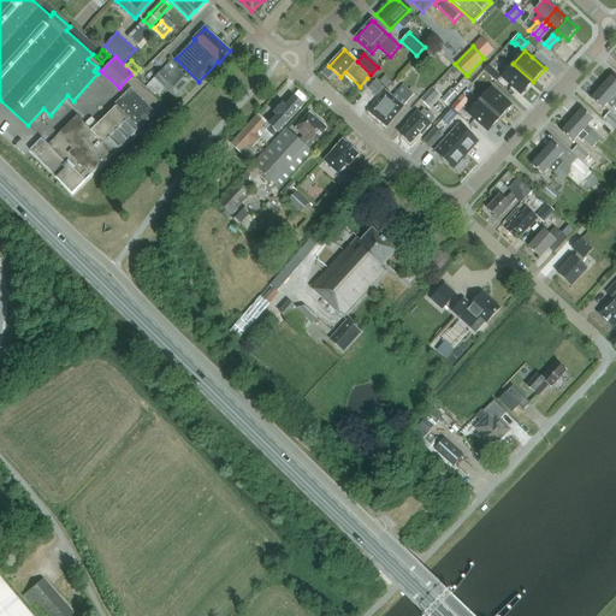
[(175,98),(191,81),(171,60),(154,77),(175,98)]
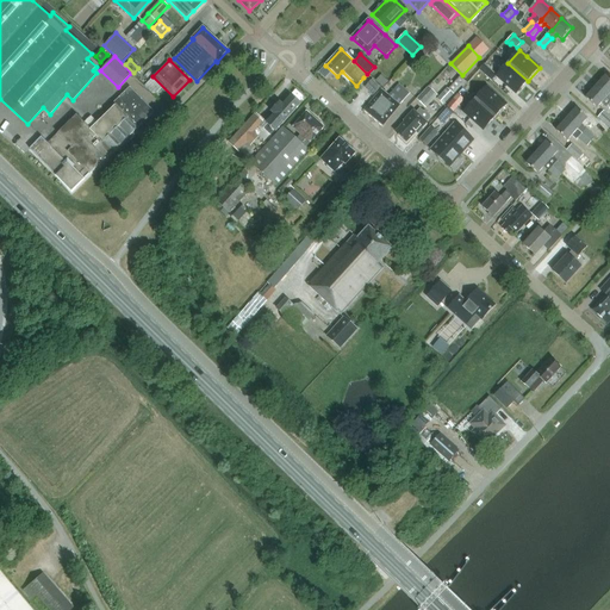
[(508,63),(496,76),(516,94),(528,81),(508,63)]
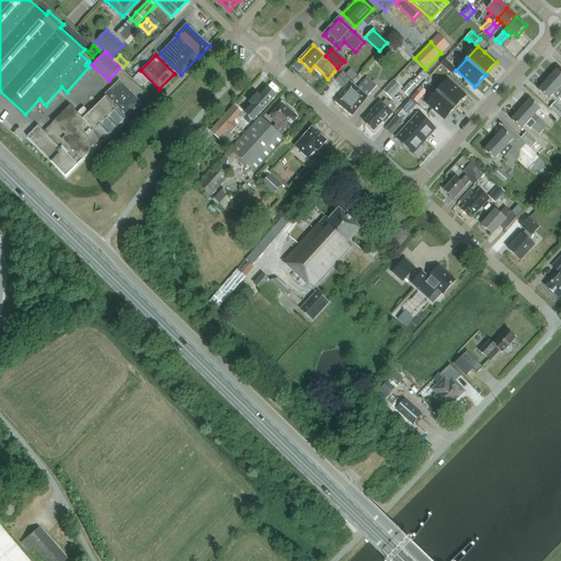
[(560,73),(557,70),(548,80),(560,92),(560,73)]
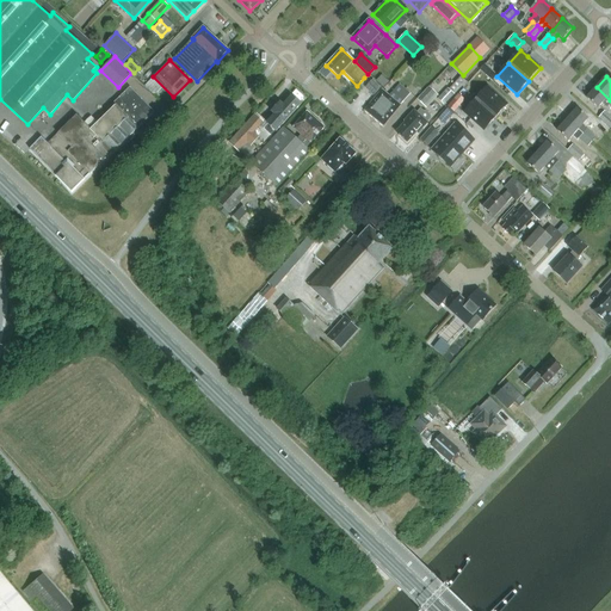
[(365,87),(374,96),(381,88),(372,80),(365,87)]
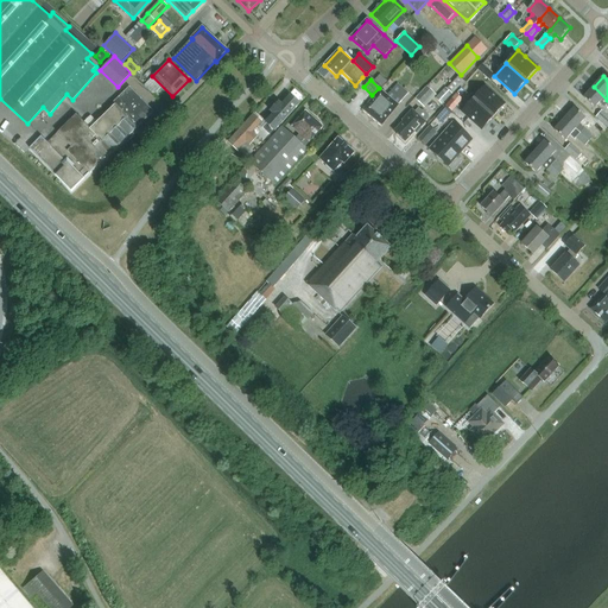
[(379,90),(371,101),(363,111),(381,126),(409,94),(398,84),(387,96),(386,95),(379,90)]
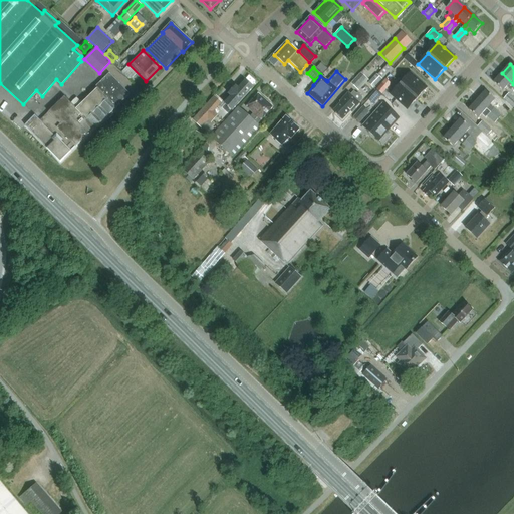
[(411,72),(401,84),(417,98),(427,87),(411,72)]
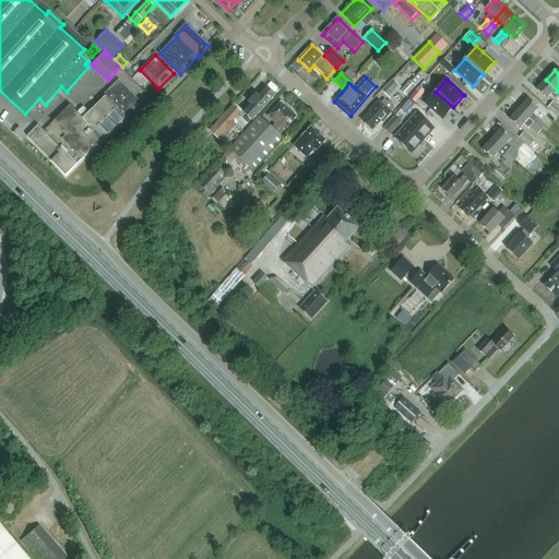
[(388,96),(397,85),(393,80),(382,91),(388,96)]
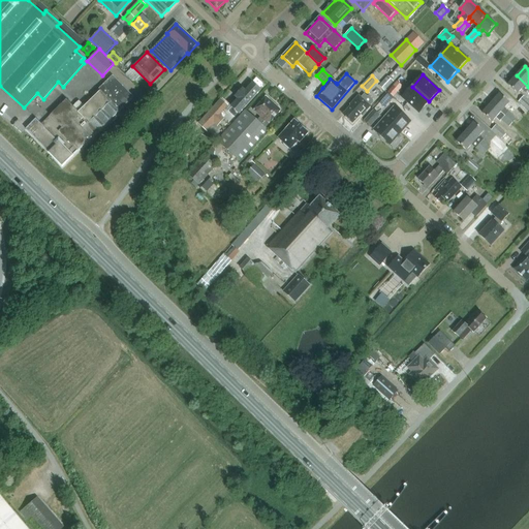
[(526,93),(526,92),(528,94),(528,87),(517,75),(507,85),(518,94),(522,90),(526,93)]
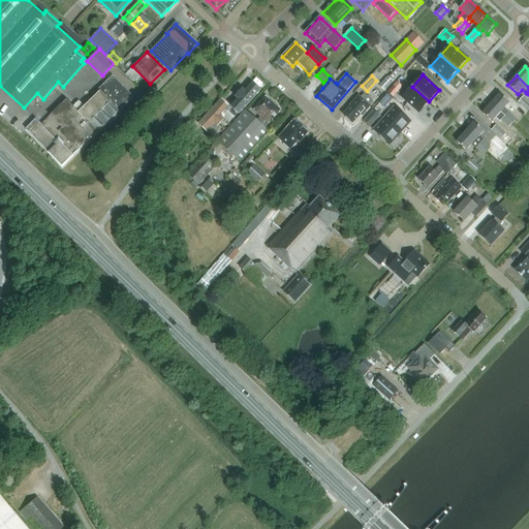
[(41,123),(36,119),(27,129),(56,158),(63,165),(71,158),(120,111),(134,96),(114,76),(99,89),(101,91),(78,112),(66,100),(41,123)]
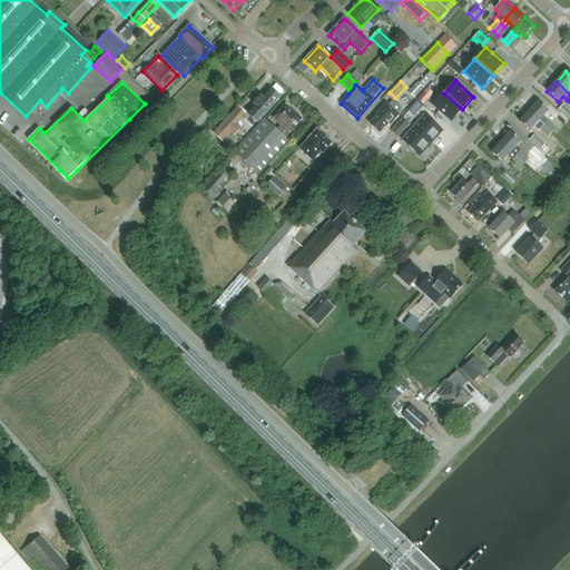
[(409,92),(414,98),(424,88),(418,82),(409,92)]
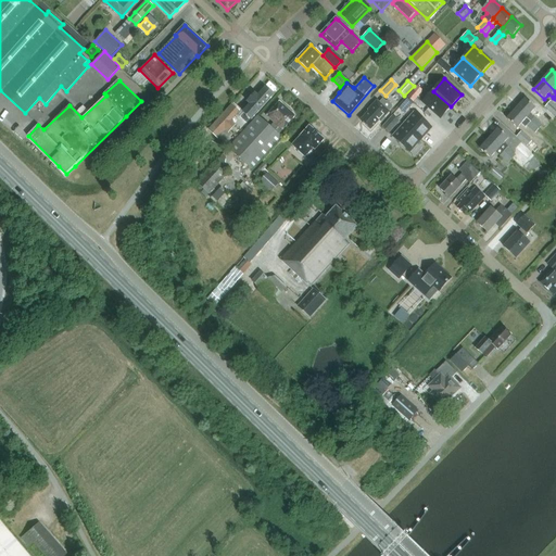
[(258,96),(255,93),(248,102),(250,104),(239,116),(247,124),(273,96),(265,89),(258,96)]
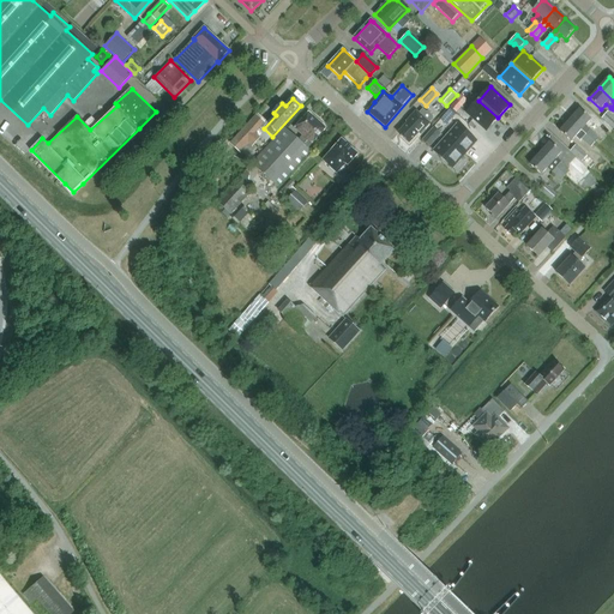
[(456,100),(449,107),(455,113),(462,106),(456,100)]
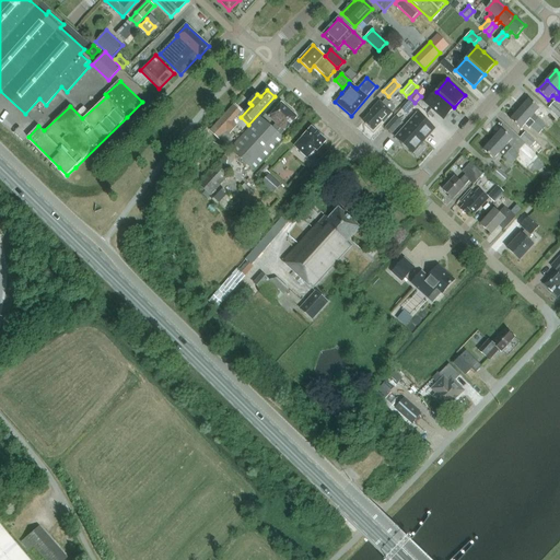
[(454,107),(436,92),(426,104),(443,119),(454,107)]
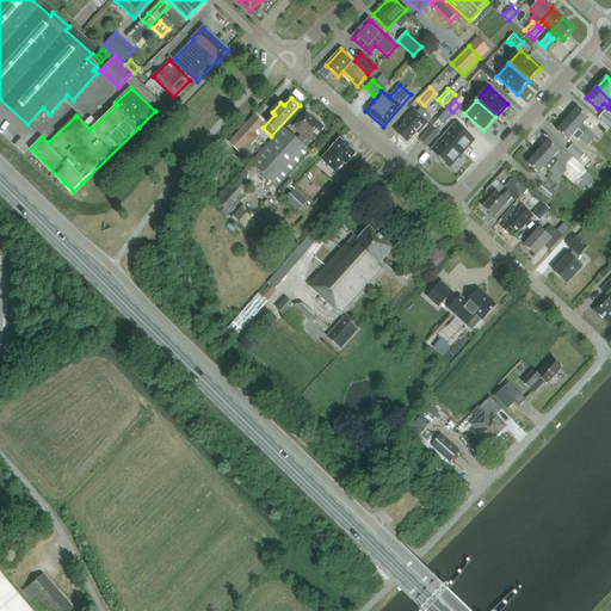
[(414,110),(405,122),(406,123),(396,133),(407,142),(415,131),(418,134),(431,118),(431,116),(426,111),(424,111),(421,109),(418,112),(414,110)]
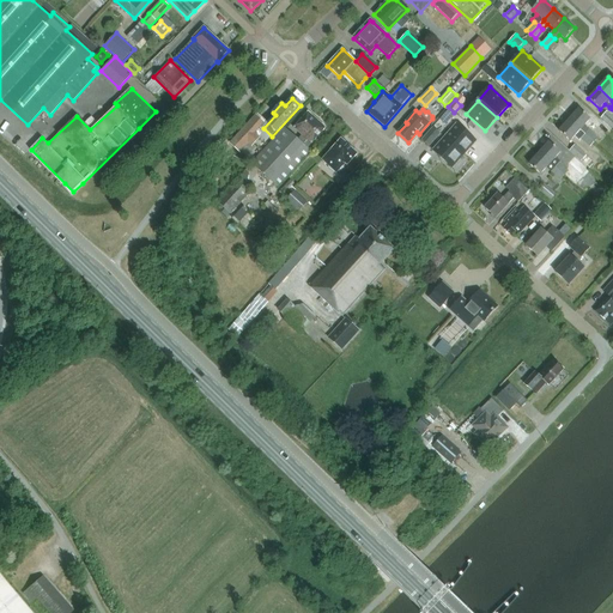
[(578,109),(569,121),(580,131),(586,135),(589,131),(584,127),(590,120),(578,109)]
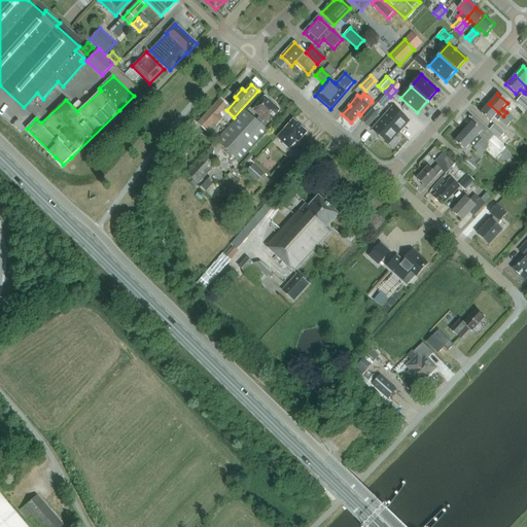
[(526,100),(522,96),(517,102),(526,111),(526,100)]
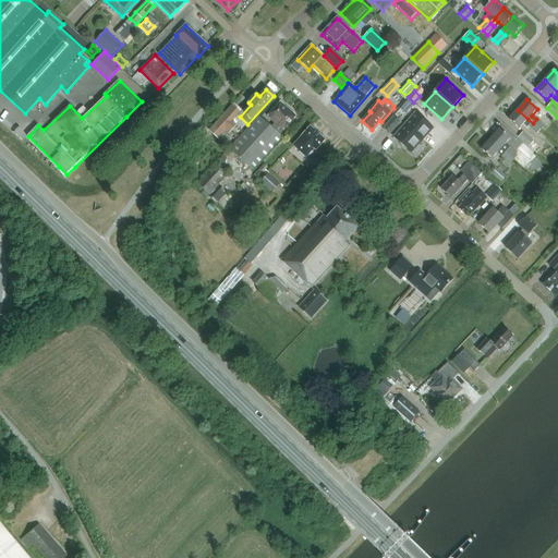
[(282,137),(279,135),(296,117),(280,102),(267,117),(275,123),(271,126),(259,117),(230,148),(252,169),(282,137)]
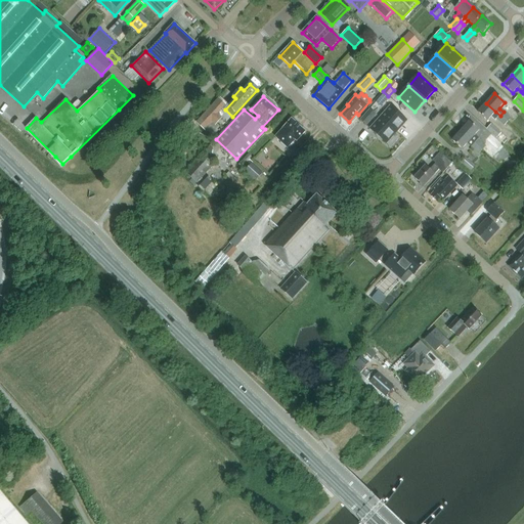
[(227,106),(218,98),(195,122),(206,131),(213,124),(215,126),(222,119),(218,116),(227,106)]
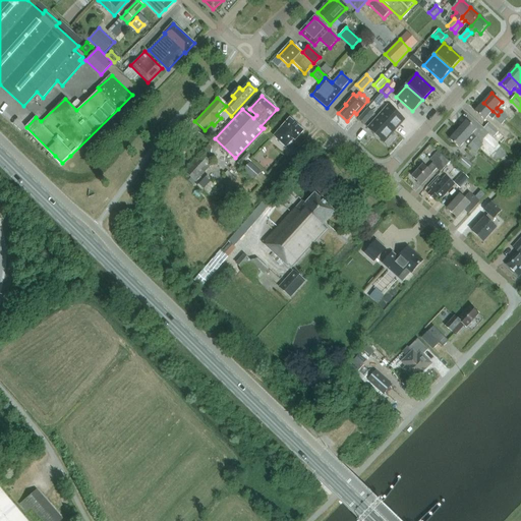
[(498,115),(493,111),(483,103),(475,112),(484,120),(488,116),(493,120),(494,119),(498,115)]
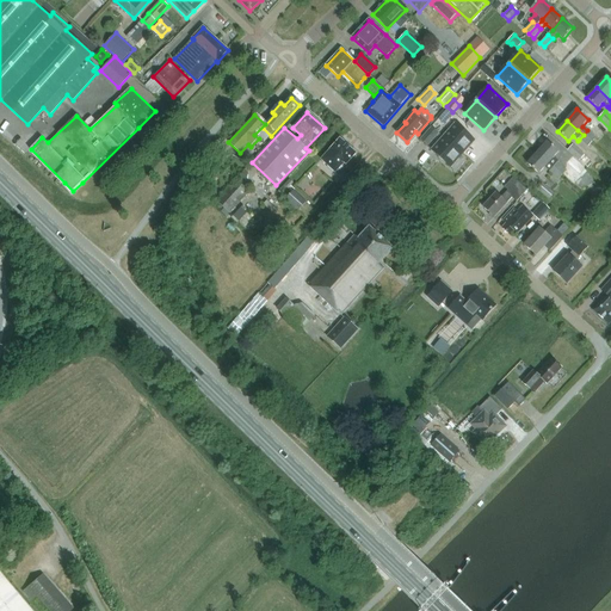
[(443,136),(463,154),(475,140),(455,123),(443,136)]
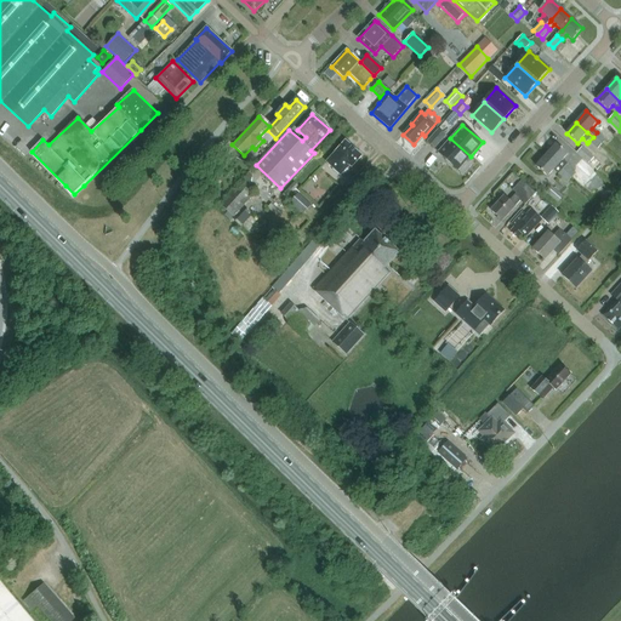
[(433,135),(440,142),(446,136),(438,129),(433,135)]
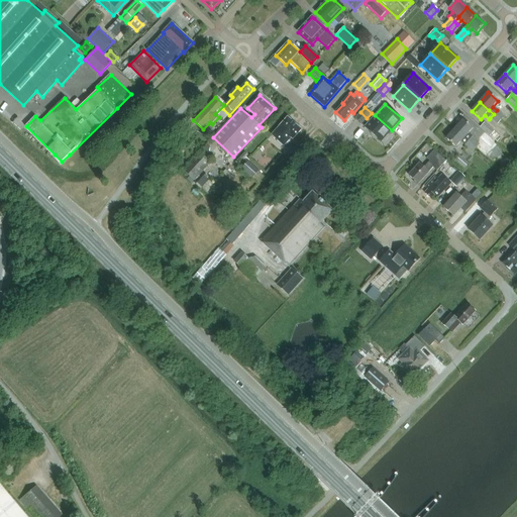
[(497,110),(494,114),(501,121),(504,117),(497,110)]
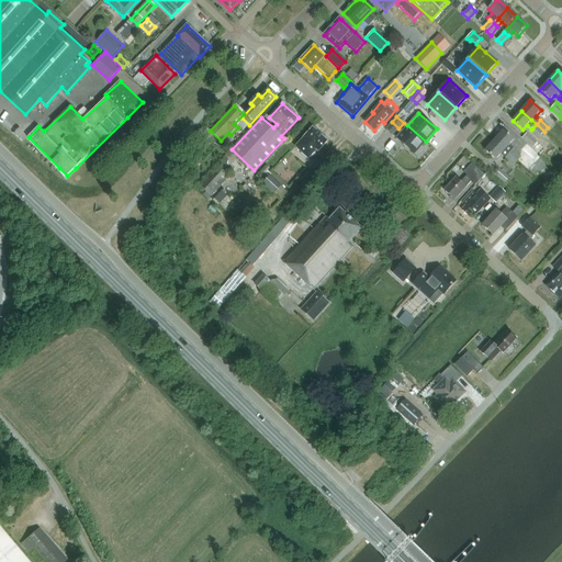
[(537,124),(532,128),(541,136),(544,132),(537,124)]
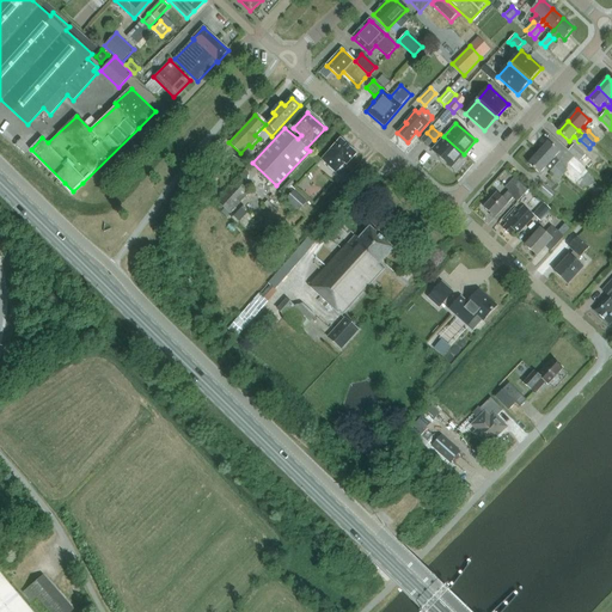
[(464,154),(444,136),(432,150),(452,167),(464,154)]
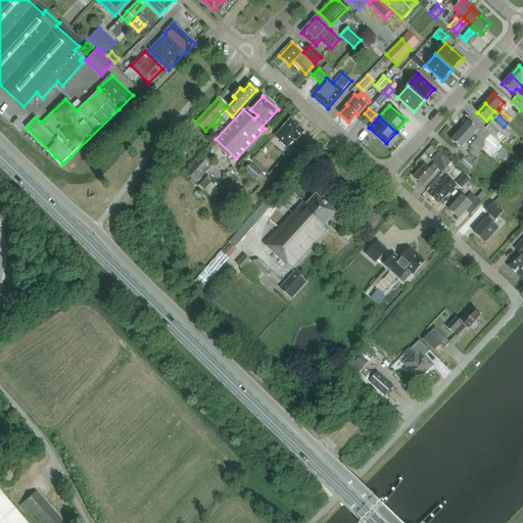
[(294,139),(295,141),(304,132),(291,120),(275,137),(286,147),(294,139)]
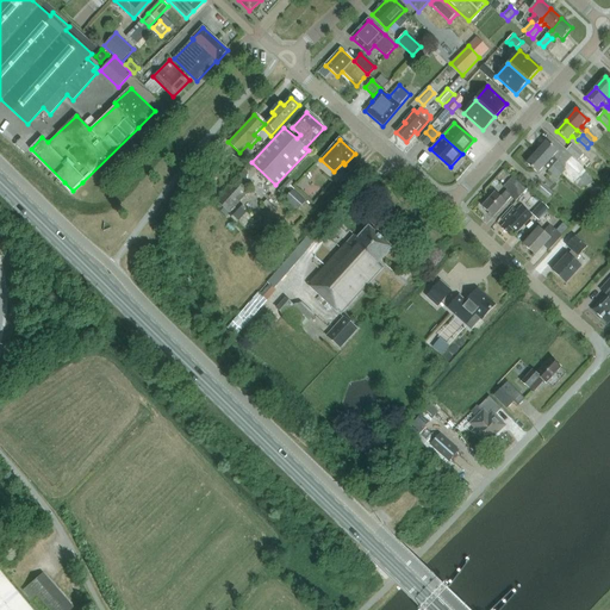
[(546,142),(536,153),(539,155),(561,175),(566,172),(552,159),(558,153),(546,142)]
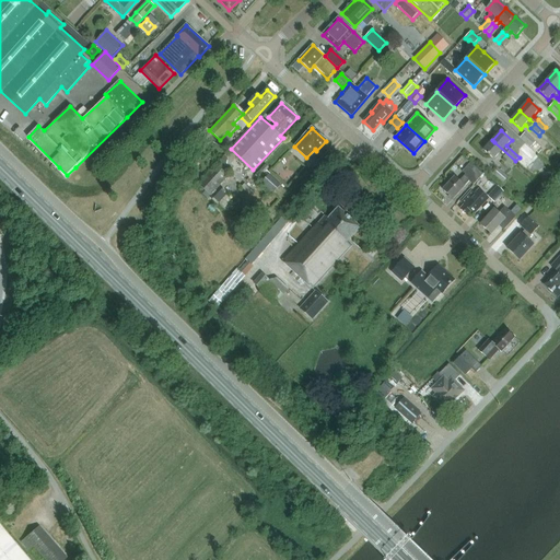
[(531,147),(535,142),(525,133),(521,138),(531,147)]
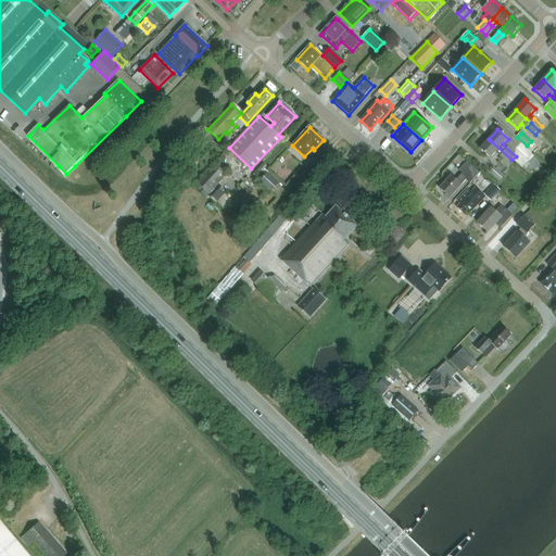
[(512,160),(491,141),(489,139),(480,149),(491,159),(495,153),(508,164),(512,160)]
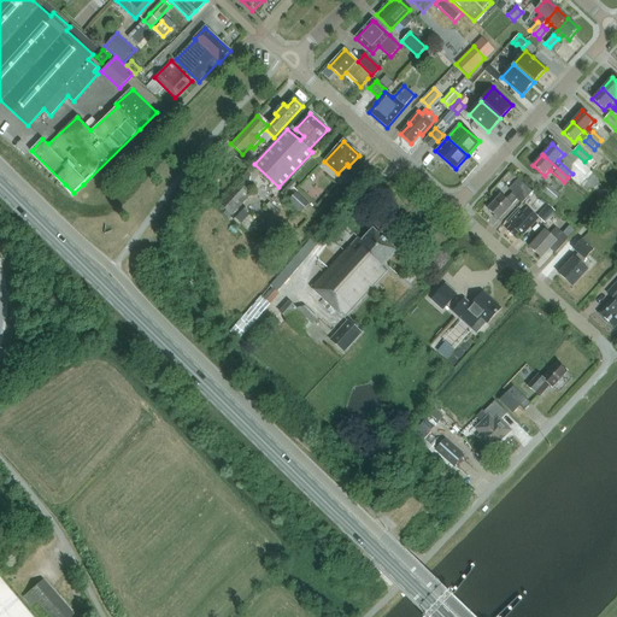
[(598,164),(591,157),(586,163),(593,170),(598,164)]
